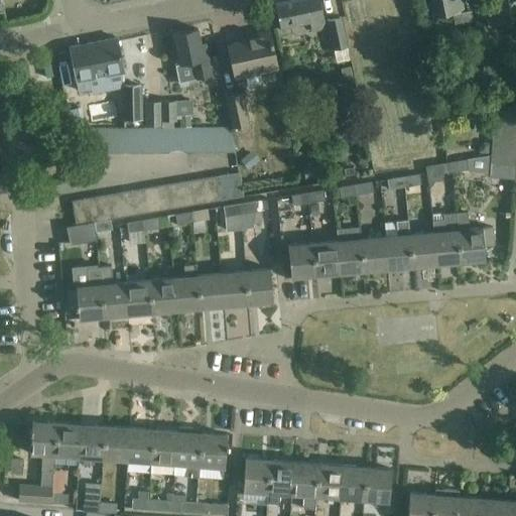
[(326,26),(324,15),(319,0),(295,0),(275,4),(280,27),(310,21),(311,29),(326,26)]
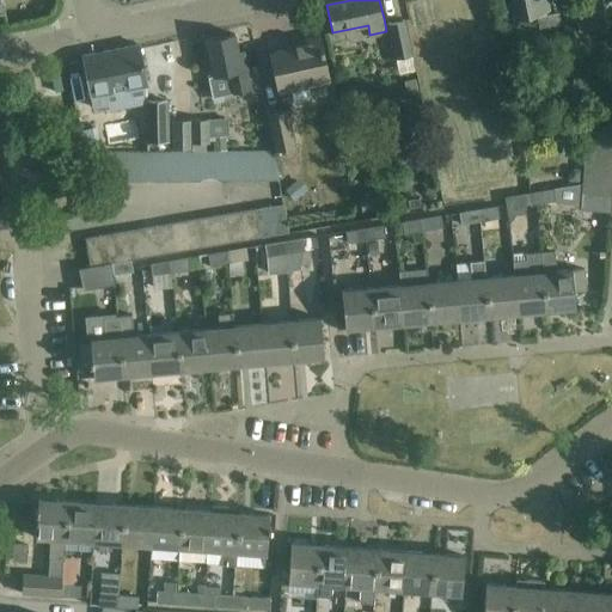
[(509,0),(514,20),(537,16),(551,13),(548,0),(509,0)]
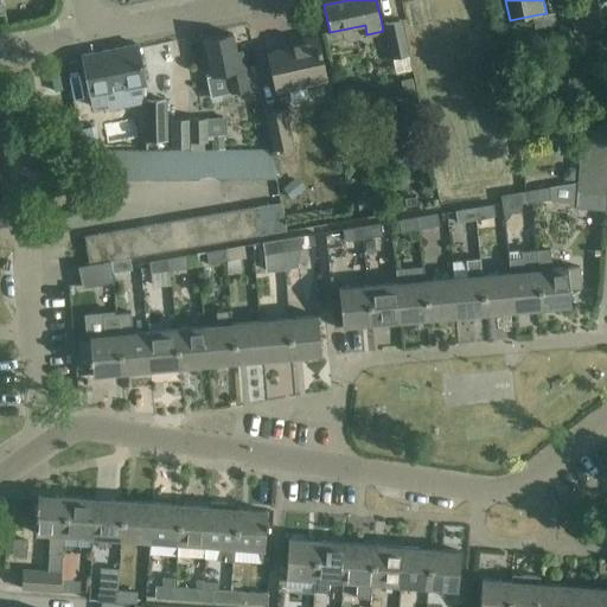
[(606,5),(606,0),(568,0),(574,33),(606,26),(606,5)]
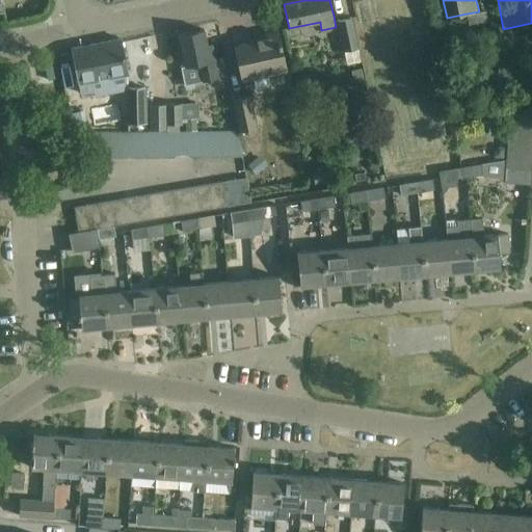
[(339,21),(345,51),(358,48),(351,19),(339,21)]
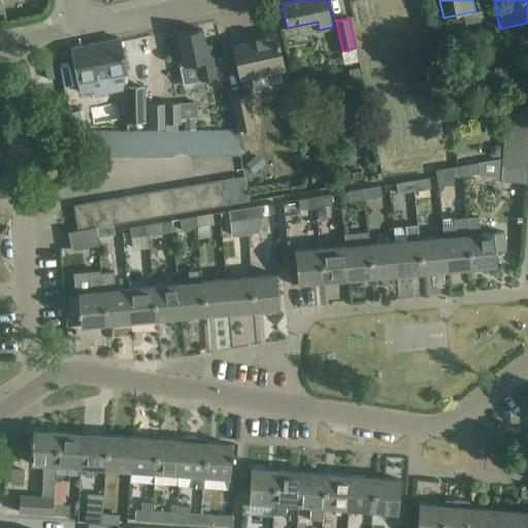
[(211,61),(213,60),(210,44),(205,45),(202,29),(177,34),(184,66),(179,67),(184,85),(216,78),(211,61)]
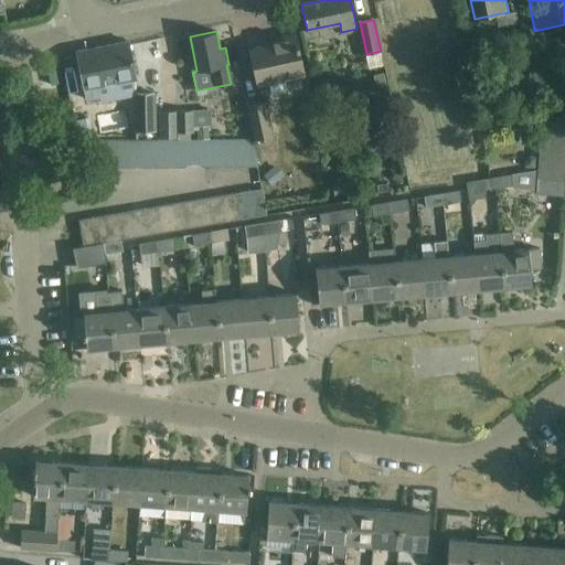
[(296,34),(274,39),(275,43),(264,45),(248,49),(257,86),(286,80),(288,88),(291,91),(300,88),(302,85),(301,76),(305,75),(296,34)]
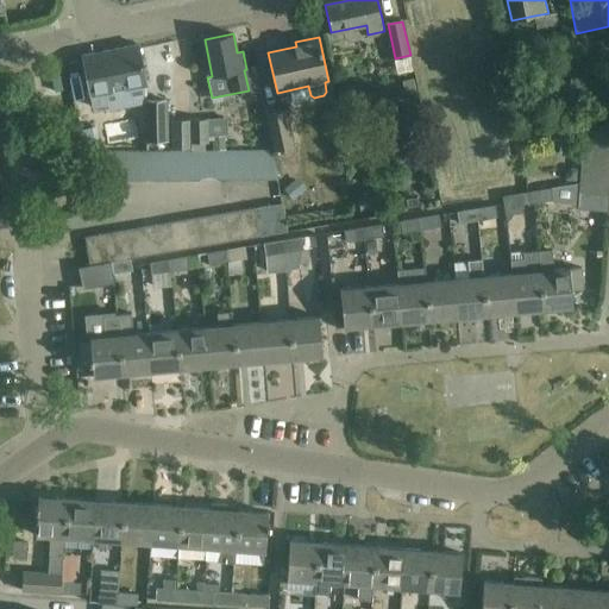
[(551,61),(575,55),(571,38),(547,44),(551,61)]
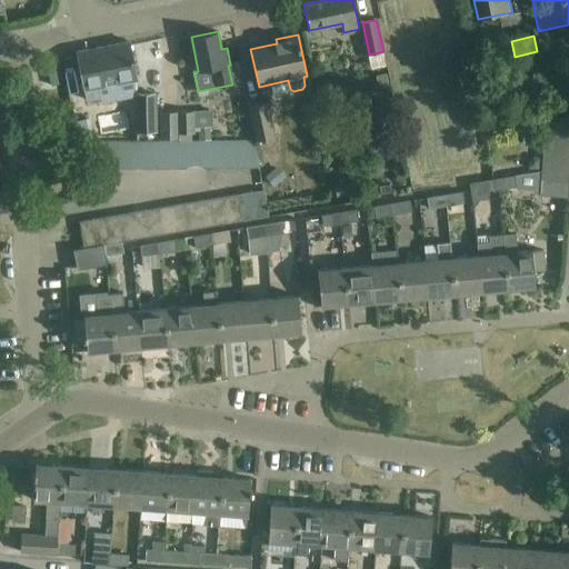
[(130,42),(77,52),(86,100),(100,98),(98,87),(137,79),(130,42)]
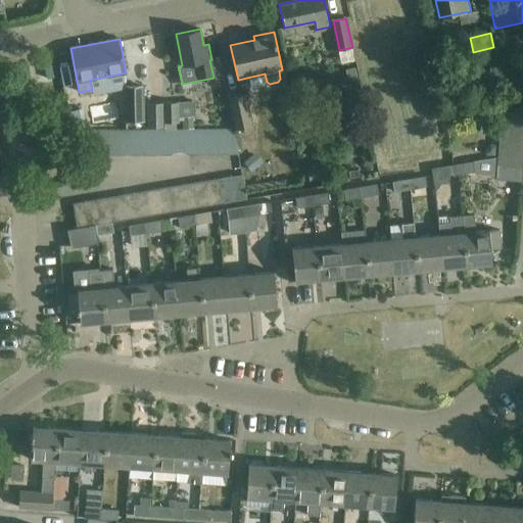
[(125,87),(125,122),(143,122),(143,87),(125,87)]
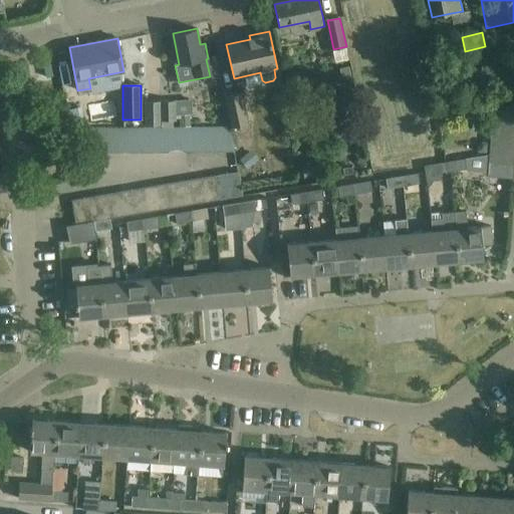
[(226,97),(233,127),(248,123),(241,93),(226,97)]
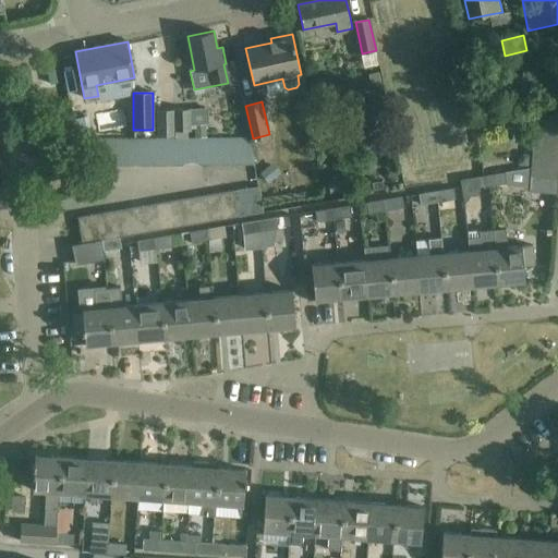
[(176,135),(176,140),(184,140),(187,140),(187,131),(191,131),(191,110),(158,110),(158,135),(176,135)]
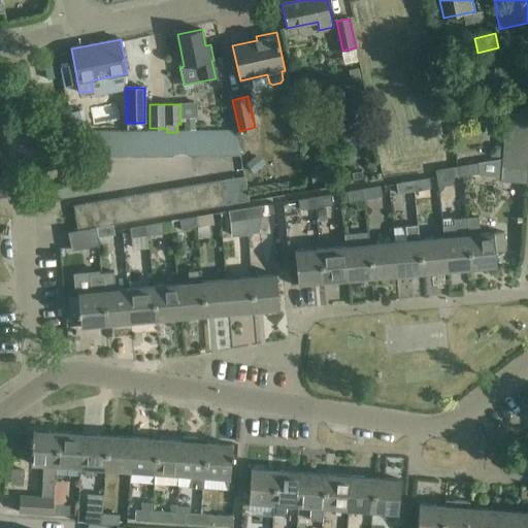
[(527,112),(505,118),(505,128),(527,129),(527,112)]
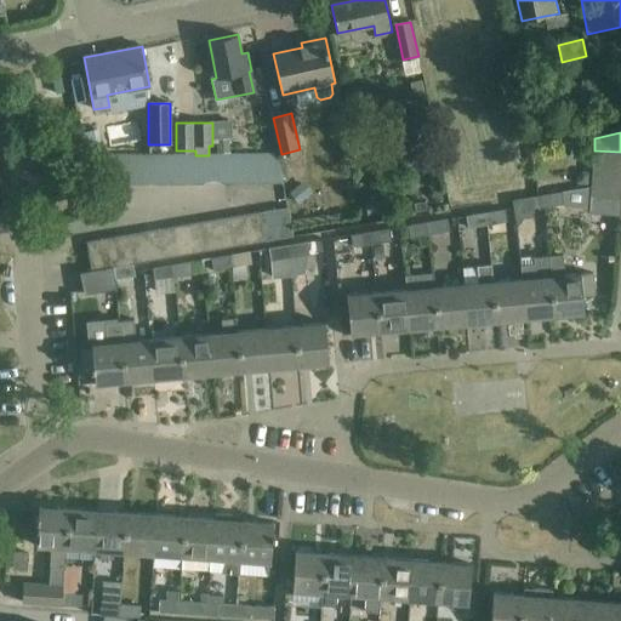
[(231,153),(229,140),(217,140),(217,154),(231,153)]
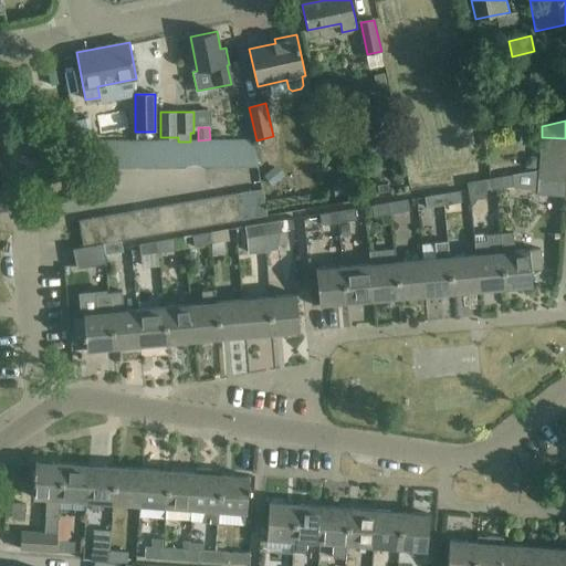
[(375,138),(379,140),(385,139),(387,135),(386,129),(381,127),(376,128),(374,133),(375,138)]
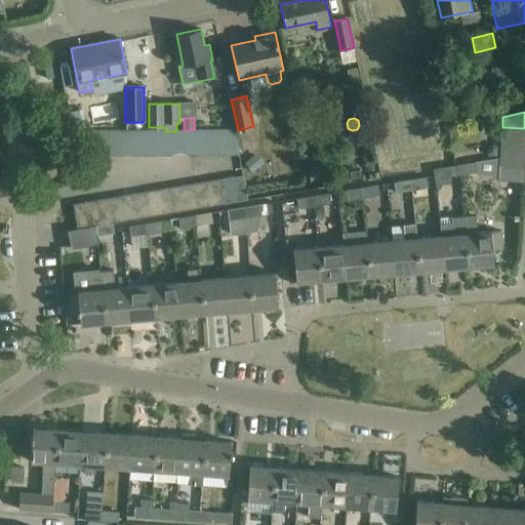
[(524,128),(502,127),(501,139),(524,140),(524,128)]
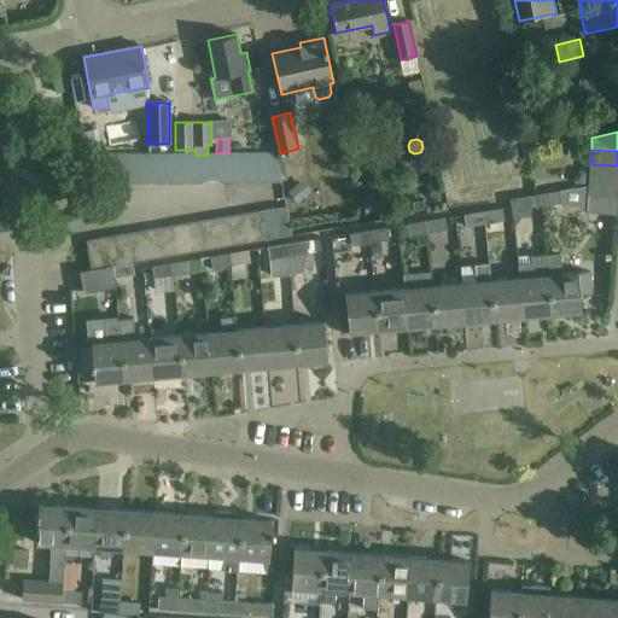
[(248,184),(262,182),(262,153),(246,155),(248,184)]
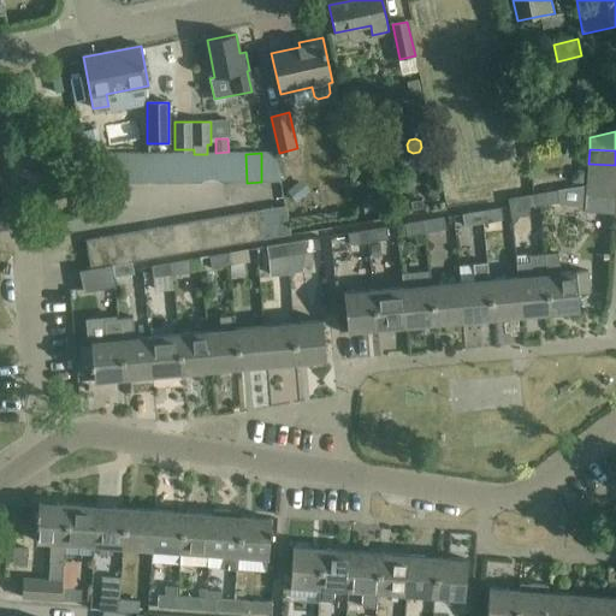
[(261,153),(261,182),(280,182),(276,153),(261,153)]
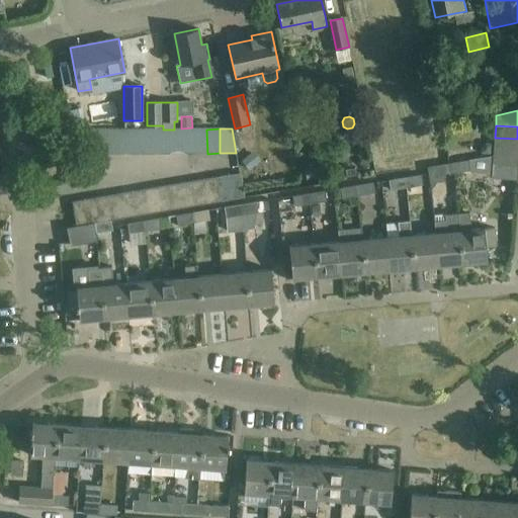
[(135,154),(135,130),(122,131),(122,155),(135,154)]
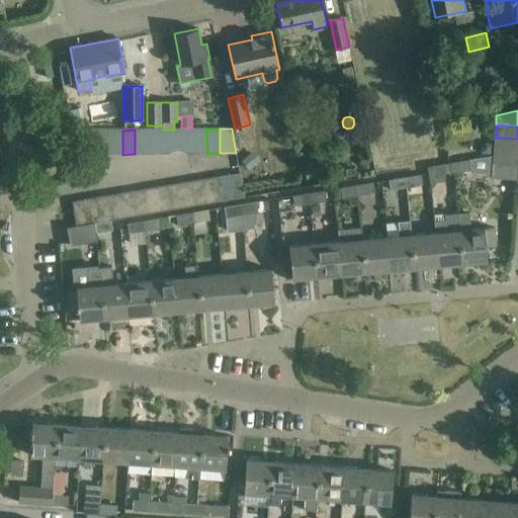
[(135,154),(147,154),(146,130),(135,130),(135,154)]
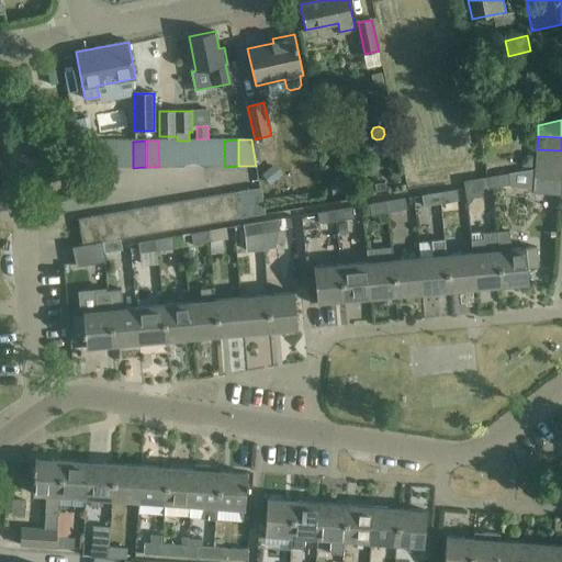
[(159,167),(172,167),(172,141),(158,141),(159,167)]
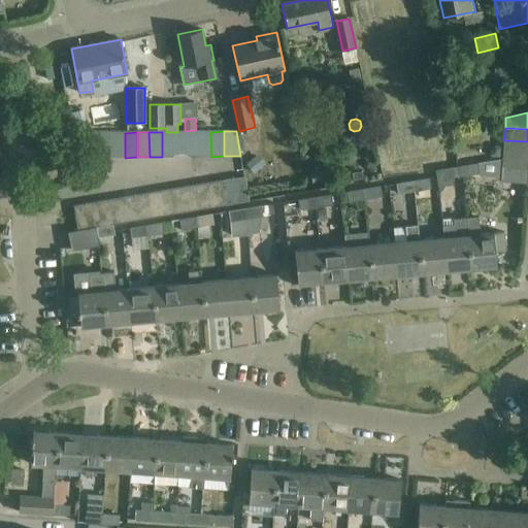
[(162,132),(162,157),(174,157),(174,132),(166,132),(162,132)]
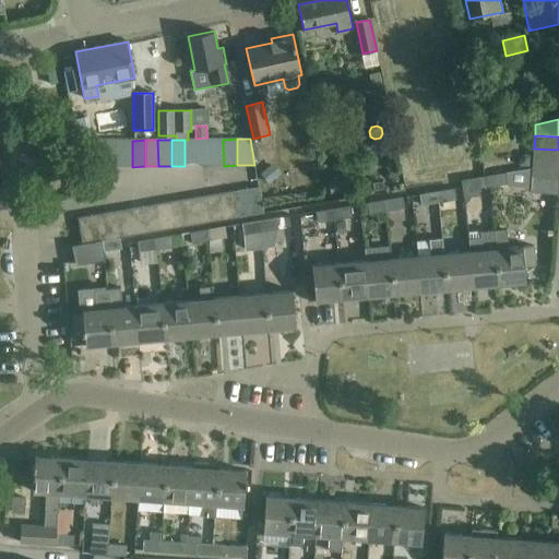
[(188,140),(185,140),(185,166),(198,166),(198,140),(188,140)]
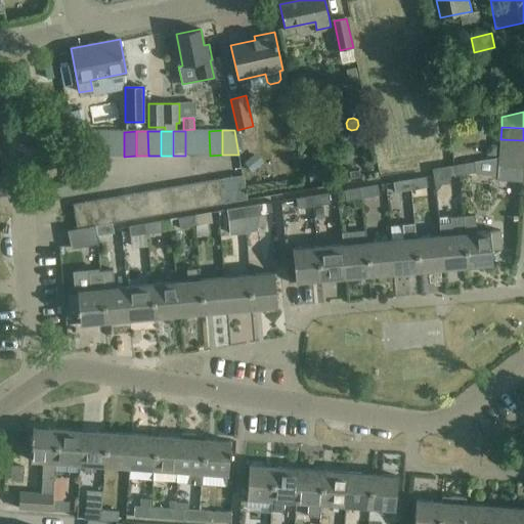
[(198,131),(185,131),(185,156),(198,156),(198,131)]
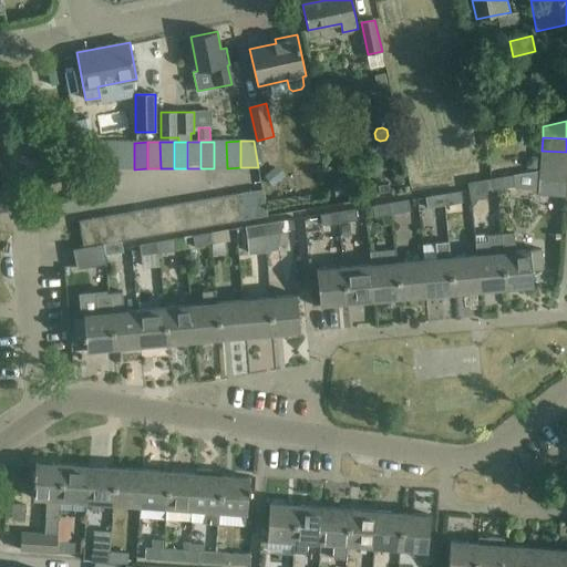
[(214,142),(214,168),(227,168),(226,142),(214,142)]
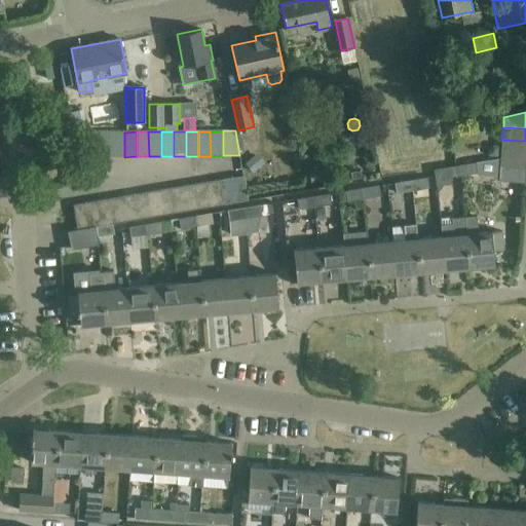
[(87,157),(100,157),(100,133),(86,133),(87,157)]
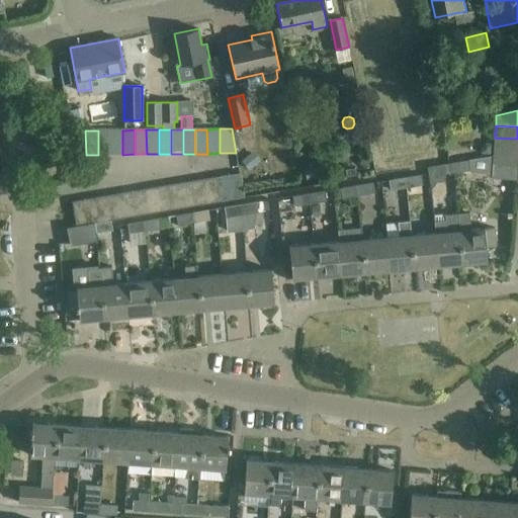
[(110,155),(110,131),(98,131),(98,155),(110,155)]
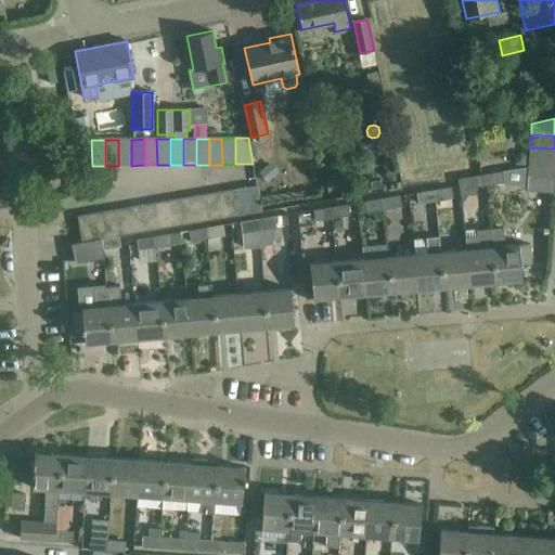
[(118,166),(131,166),(131,140),(118,140),(118,166)]
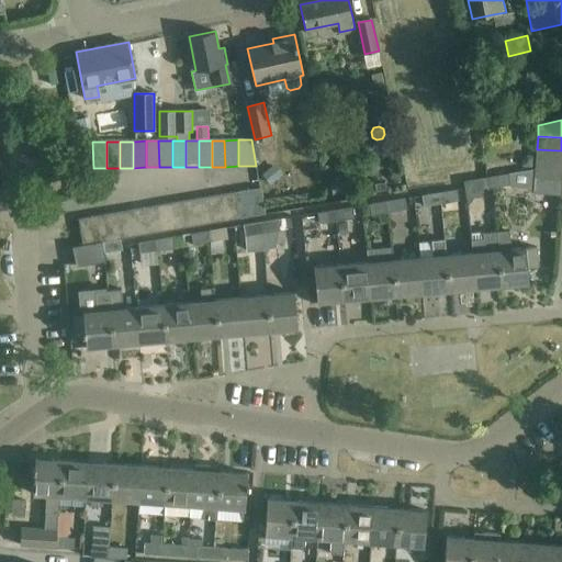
[(379,150),(372,143),(366,149),(372,156),(379,150)]
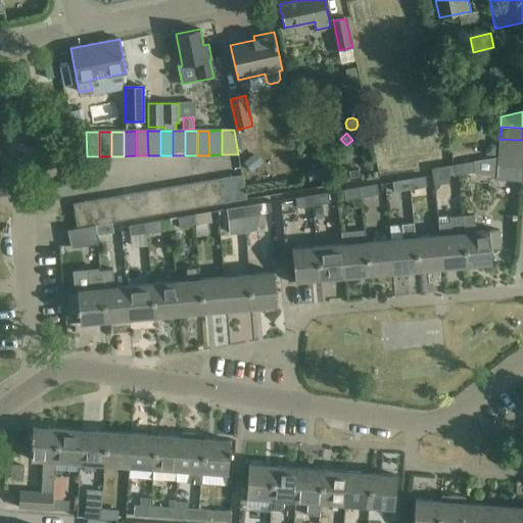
[(522,140),(500,139),(498,151),(522,152),(522,140)]
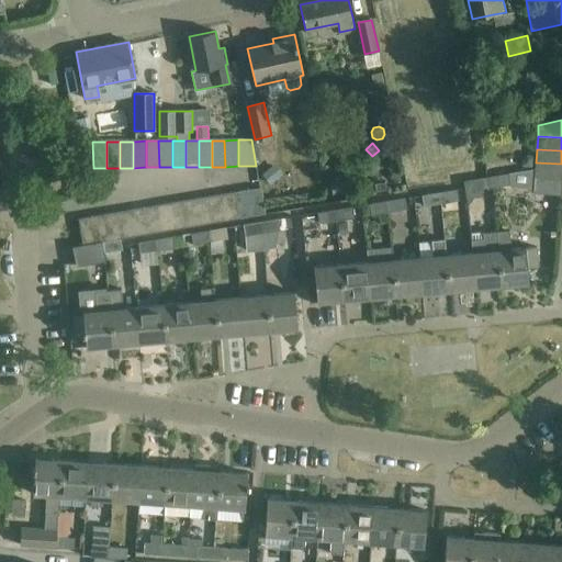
[(534,155),(527,154),(521,159),(521,167),(532,168),(534,155)]
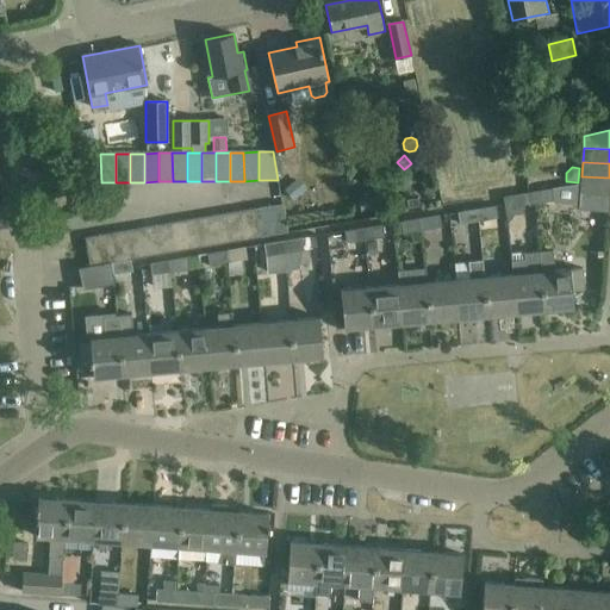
[(580,191),(609,192),(609,178),(582,176),(580,191)]
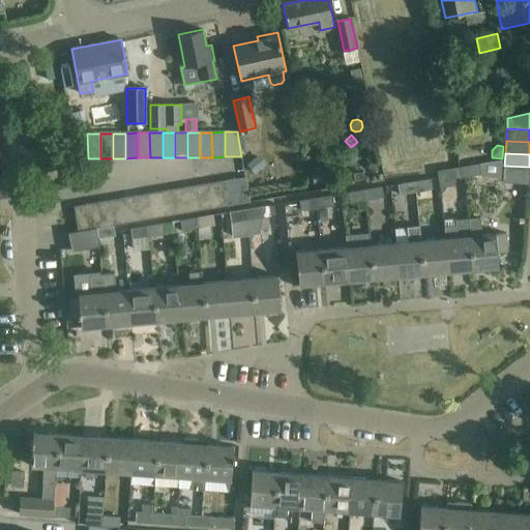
[(256,175),(268,165),(260,154),(247,165),(256,175)]
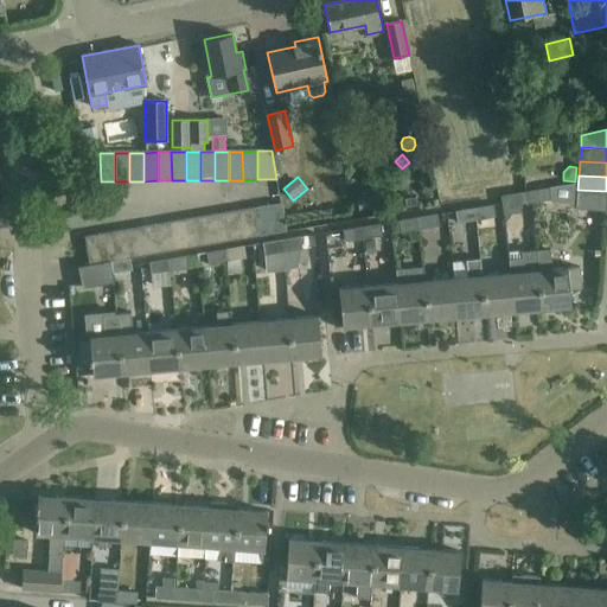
[(531,202),(550,199),(549,189),(529,191),(531,202)]
